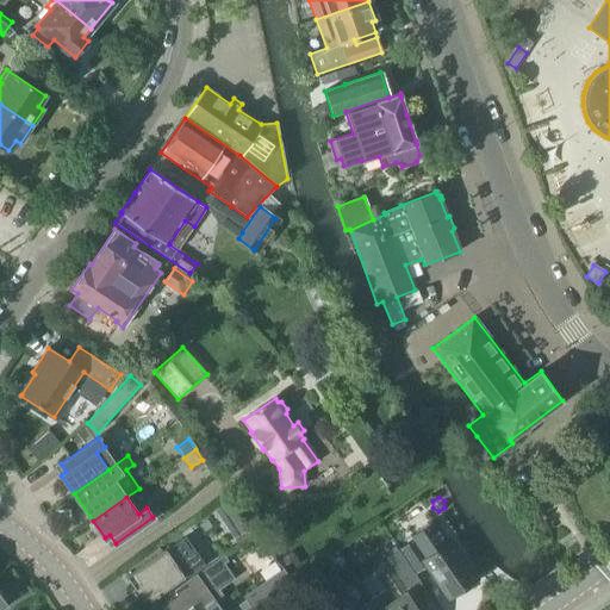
[(216,510),(224,522),(236,514),(229,502),(216,510)]
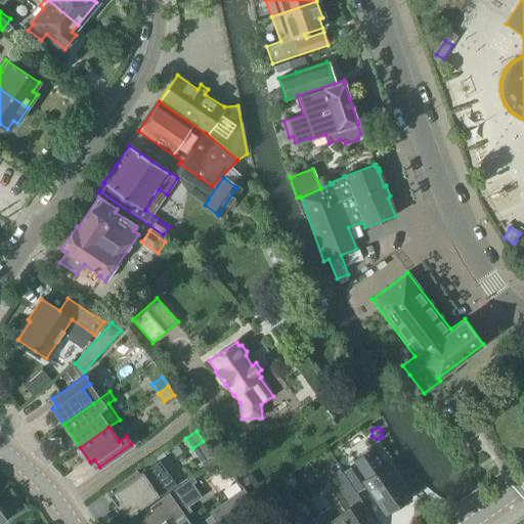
[(366,486),(385,513),(397,505),(398,506),(405,501),(404,499),(408,496),(387,465),(385,467),(375,450),(363,457),(374,474),(366,479),(355,464),(342,472),(351,485),(356,493),(366,486)]
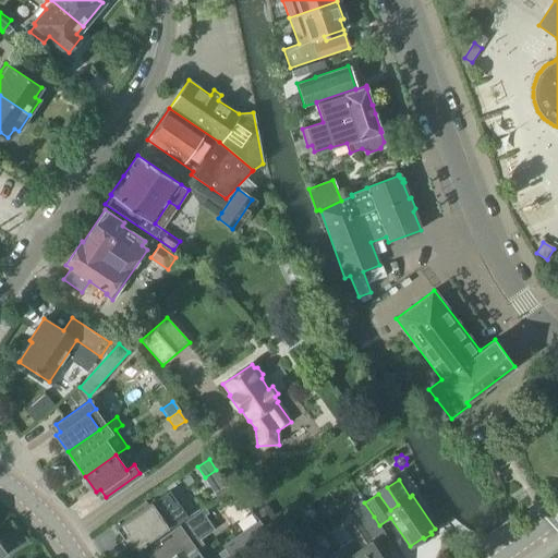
[(154,506),(152,502),(116,528),(131,550),(134,548),(136,550),(171,525),(172,528),(187,518),(177,501),(173,504),(166,493),(154,501),(156,505),(154,506)]
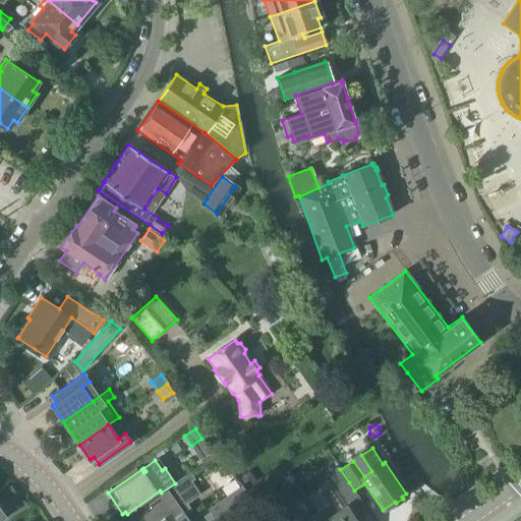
[(261,487),(249,471),(239,477),(250,494),(261,487)]
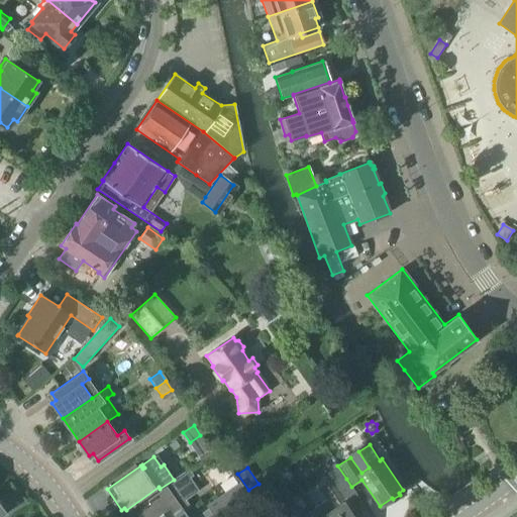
[(189,471),(128,512),(130,514),(127,516),(206,516),(212,513),(214,516),(226,516),(252,500),(239,482),(206,505),(209,508),(196,516),(185,500),(198,490),(189,478),(192,475),(189,471)]
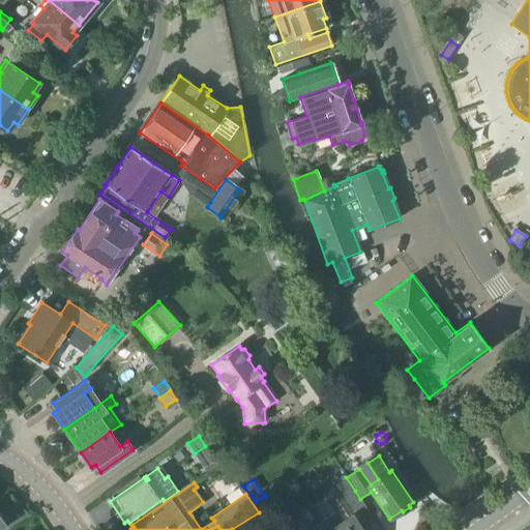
[(360,499),(355,491),(350,494),(355,502),(360,499)]
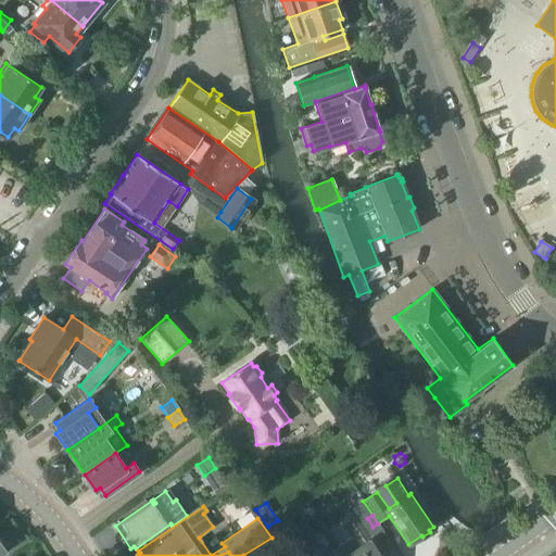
[(352,538),(336,548),(341,555),(380,555),(374,545),(376,543),(359,519),(345,528),(352,538)]
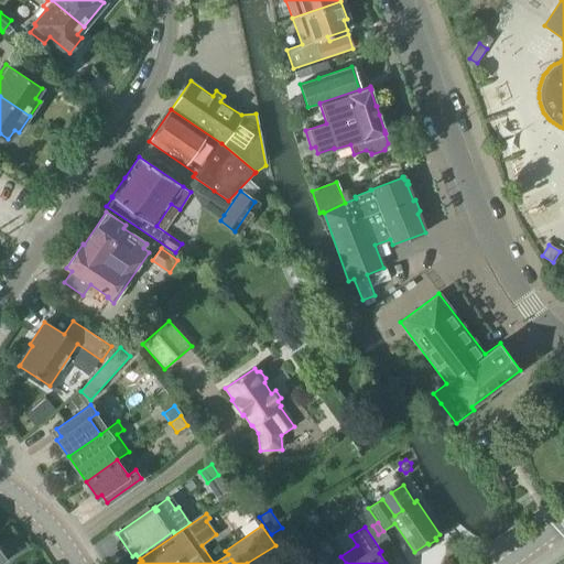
[(272,538),(290,563),(310,563),(286,529),(272,538)]
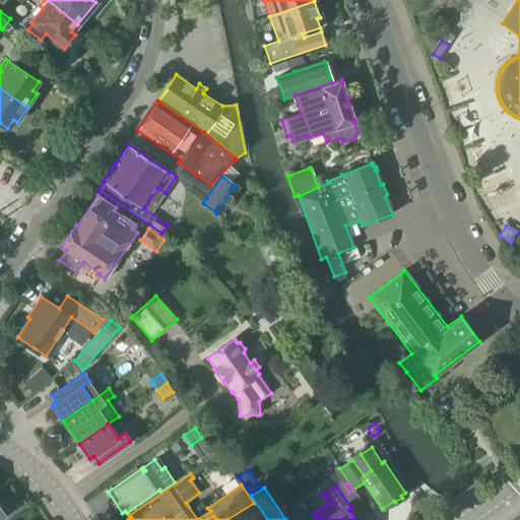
[(252,505),(231,519),(256,519),(261,517),(252,505)]
